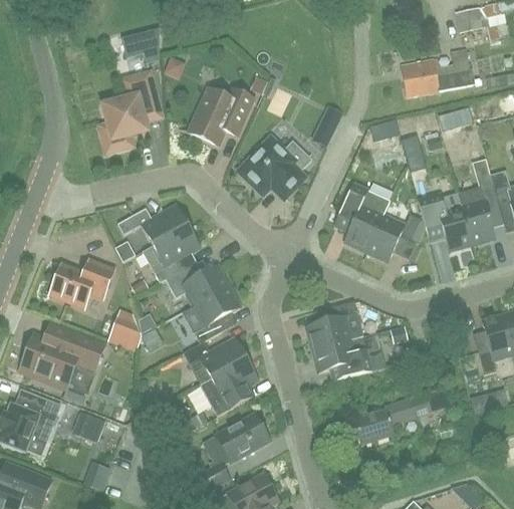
[(459,31),(482,26),(486,25),(490,39),(509,34),(503,10),(513,7),(513,0),(502,0),(484,5),(484,4),(478,6),(454,11),(459,31)]
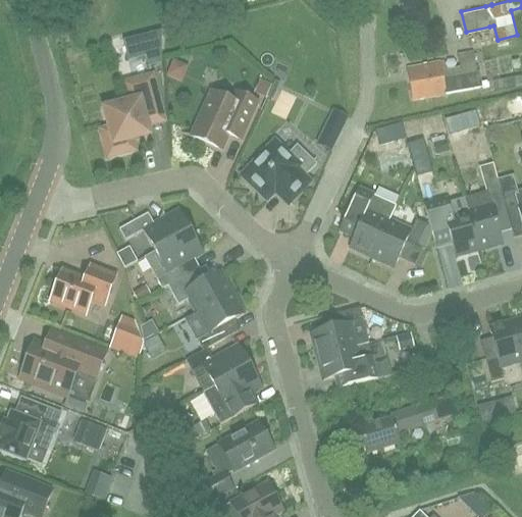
[(122,38),(122,39),(127,58),(145,54),(147,64),(160,60),(161,29),(161,28),(122,38)]
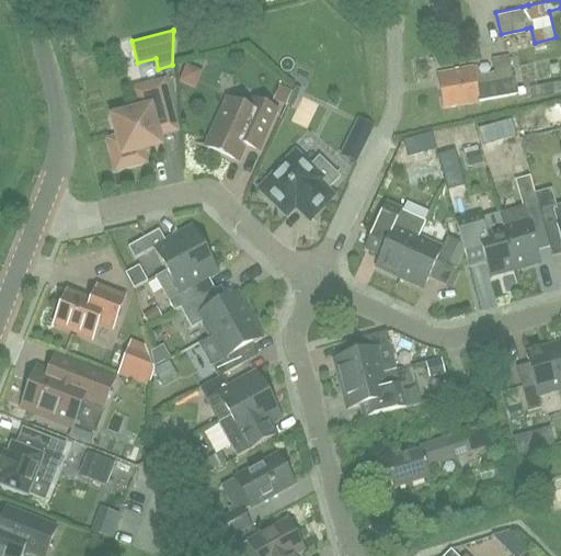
[(444,103),(517,90),(514,74),(476,81),(472,63),(437,69),(444,103)]
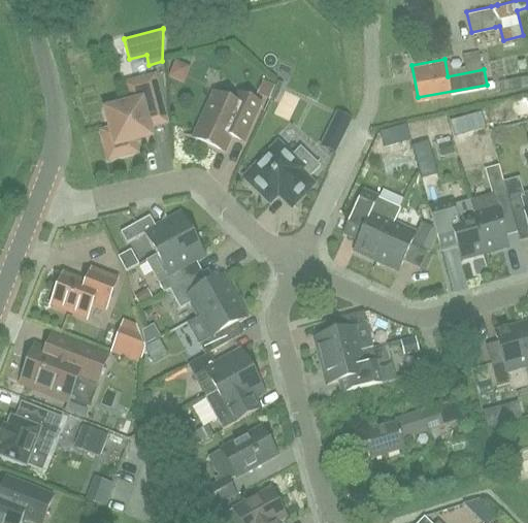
[(123,83),(127,101),(105,107),(110,127),(102,129),(109,155),(135,148),(132,138),(151,133),(143,108),(160,104),(153,74),(123,83)]
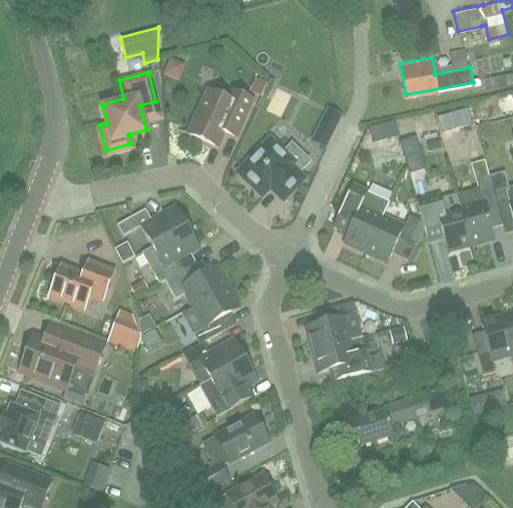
[(207,86),(187,129),(217,143),(224,128),(236,134),(254,98),(230,87),(226,95),(207,86)]
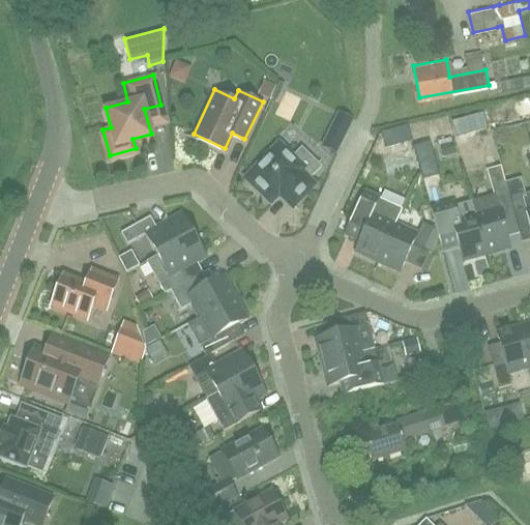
[(346,112),(332,141),(345,147),(358,118),(346,112)]
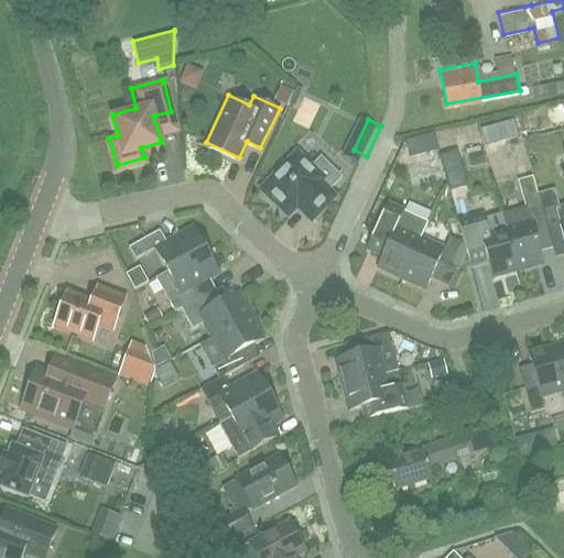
[(410,153),(437,144),(433,129),(433,128),(405,135),(410,153)]
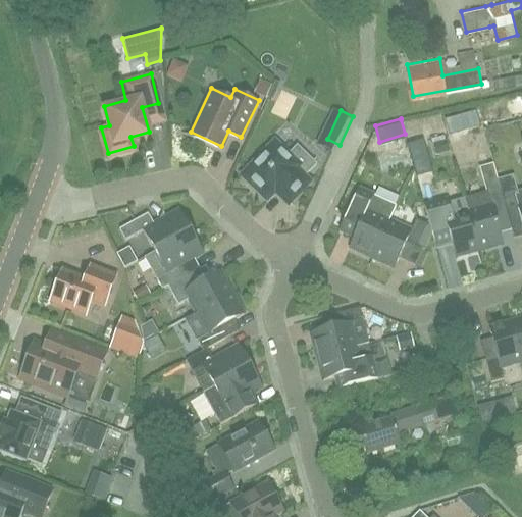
[(274,141),(244,172),(266,194),(272,188),(276,187),(288,198),(306,178),(303,174),(316,161),(297,142),(286,153),(274,141)]
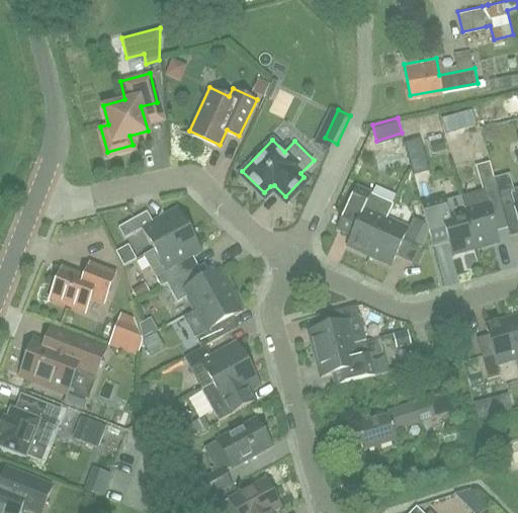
[(517,186),(513,187),(509,170),(493,174),(496,184),(502,207),(504,216),(516,212),(517,220),(517,186)]
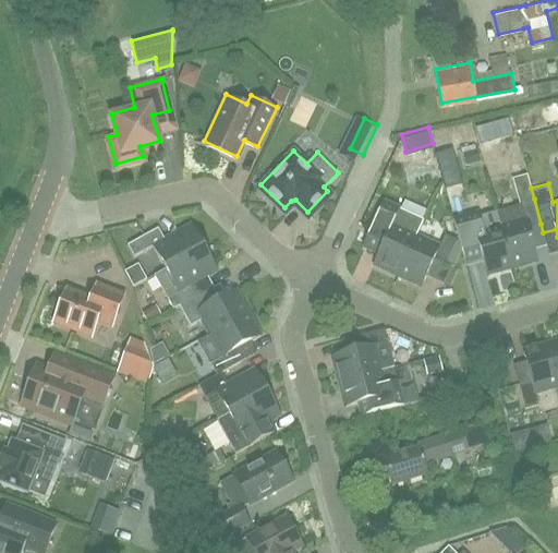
[(362,243),(378,251),(373,261),(397,272),(415,232),(391,221),(399,205),(383,199),(362,243)]
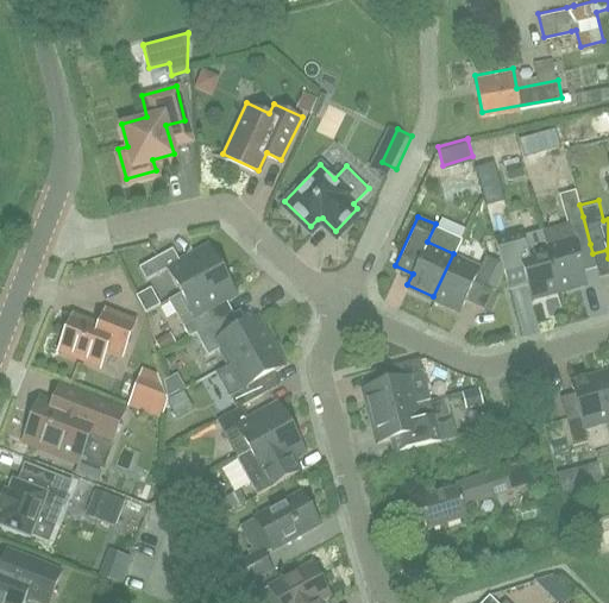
[(541,228),(558,288),(585,280),(577,247),(590,244),(583,217),(541,228)]
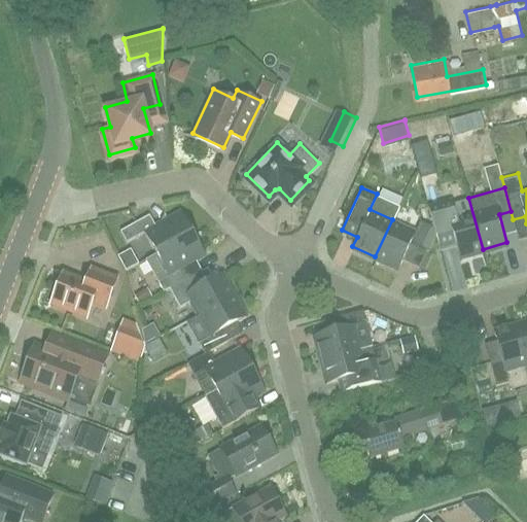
[(451,202),(450,198),(427,205),(433,224),(435,232),(438,245),(455,241),(459,255),(483,249),(468,198),(451,202)]
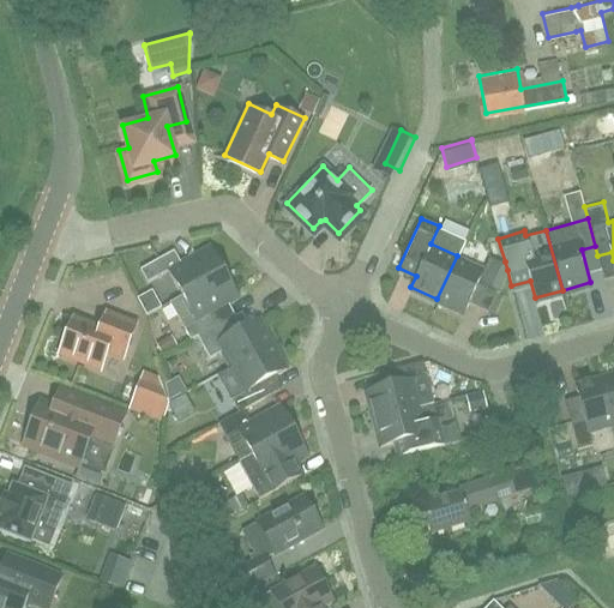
[(127,272),(139,265),(146,278),(168,268),(181,292),(223,269),(210,244),(180,259),(173,247),(155,257),(149,241),(118,248),(127,272)]
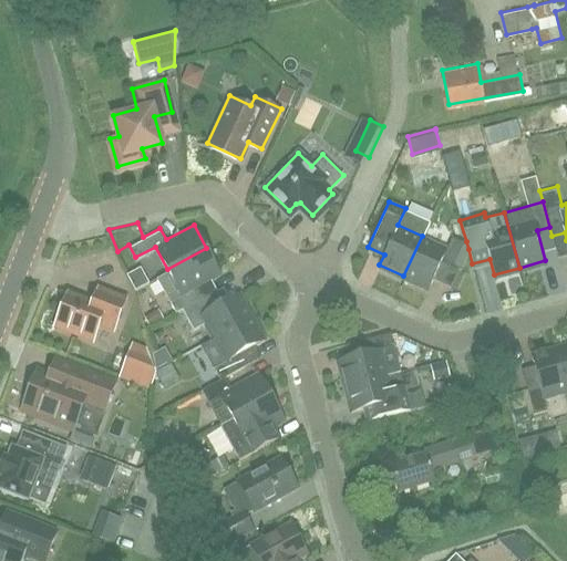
[(403,276),(428,287),(441,259),(461,268),(468,249),(466,241),(451,235),(445,246),(422,236),(403,276)]
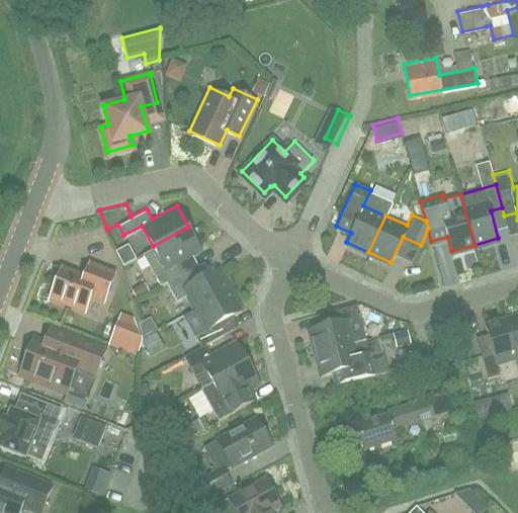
[(188,227),(153,246),(143,252),(160,283),(166,280),(166,281),(180,273),(174,262),(200,248),(188,227)]
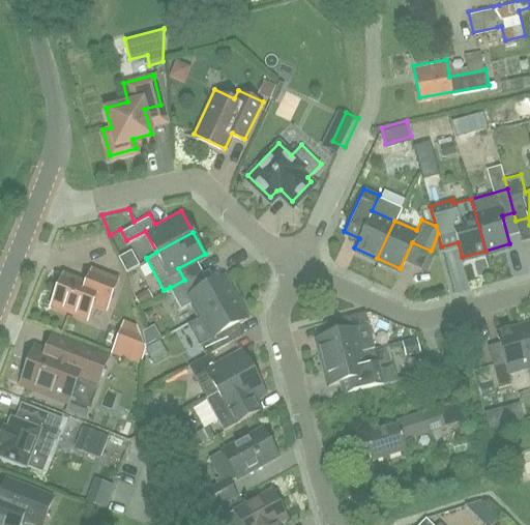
[(210,265),(184,280),(170,288),(180,307),(192,300),(199,314),(235,294),(224,273),(216,276),(210,265)]
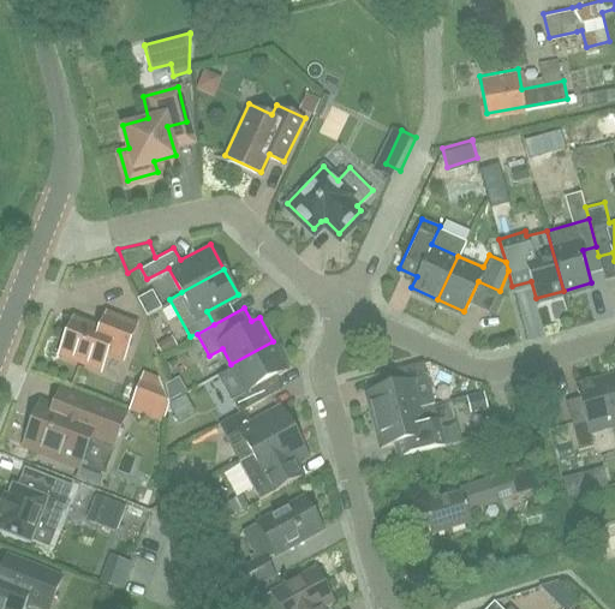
[(73,315),(60,351),(100,366),(107,348),(123,354),(136,321),(107,310),(101,326),(73,315)]
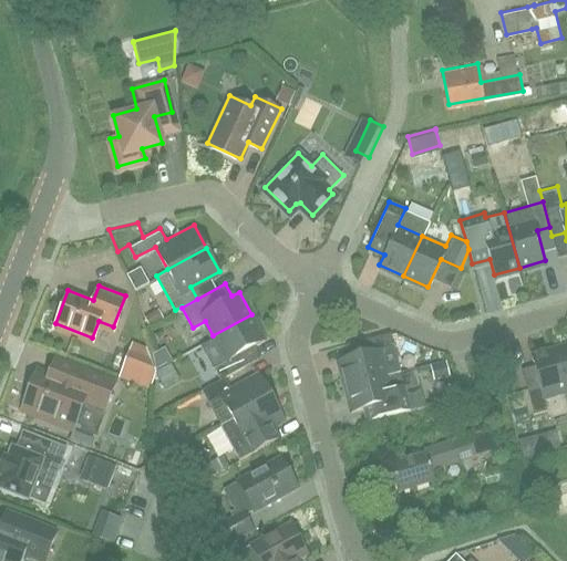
[(220,376),(224,374),(244,364),(237,352),(264,338),(251,314),(213,335),(220,350),(208,356),(220,376)]
